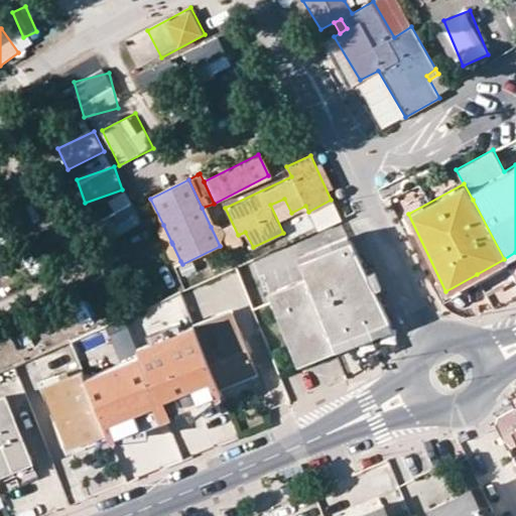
[(98,213),(112,239),(143,221),(128,196),(98,213)]
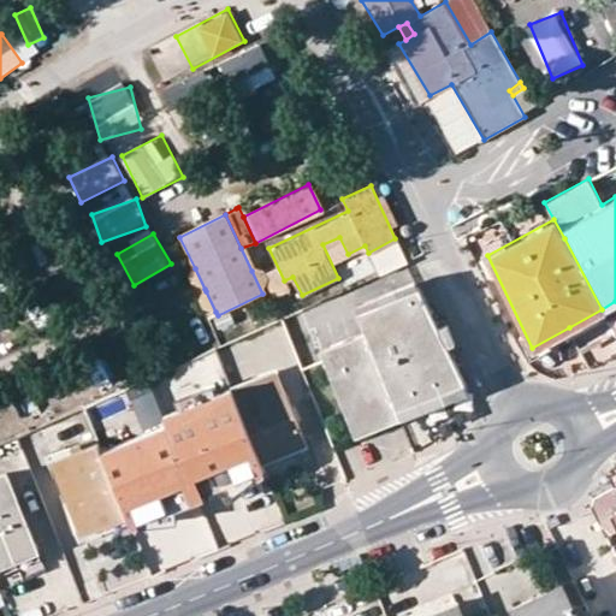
[(195,268),(190,278),(195,286),(205,289),(195,268)]
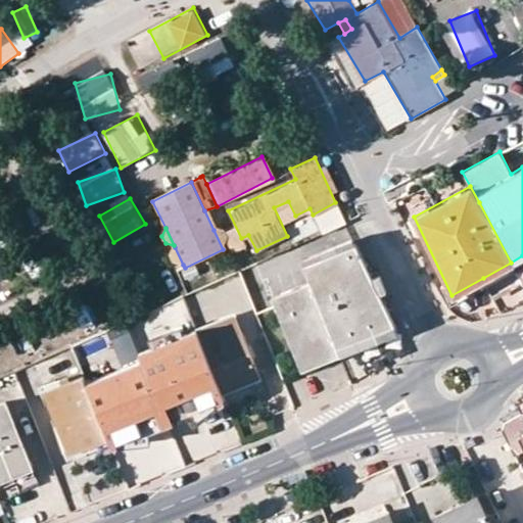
[(223,249),(229,246),(222,231),(214,230),(223,249)]
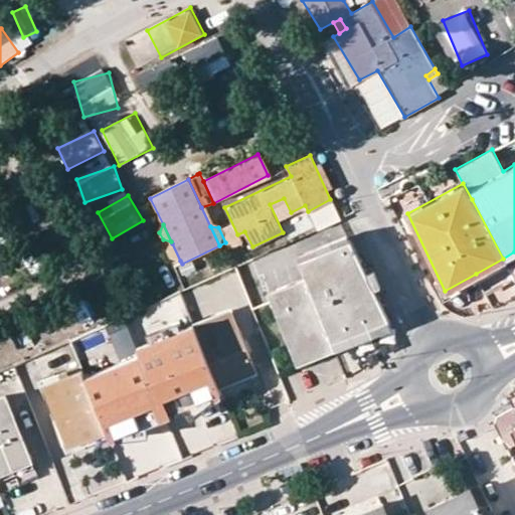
[(297,254),(300,262),(350,240),(347,234),(297,254)]
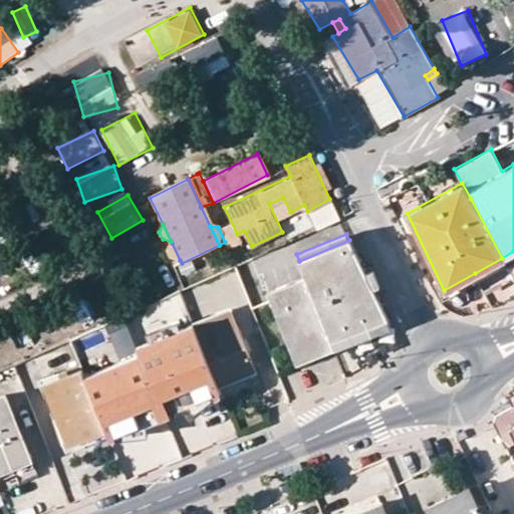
[(386,316),(371,287),(364,274),(349,240),(299,261),(305,277),(309,286),(272,301),(293,354),(330,340),(327,333),(346,326),(349,332),(386,316)]
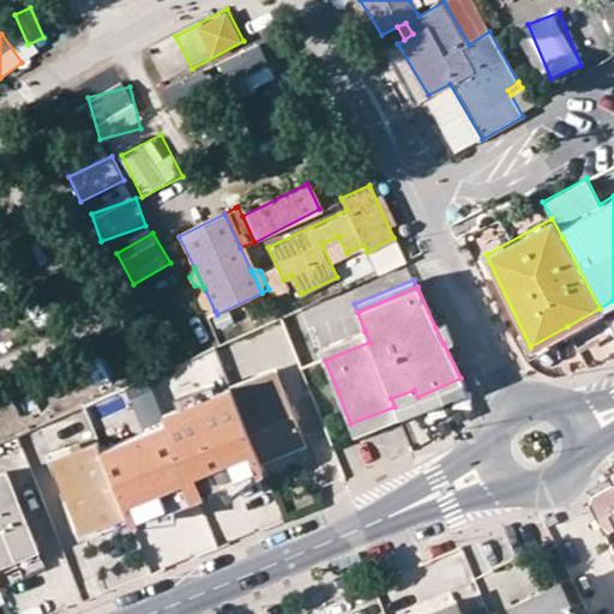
[(205,290),(202,301),(205,308),(215,311),(205,290)]
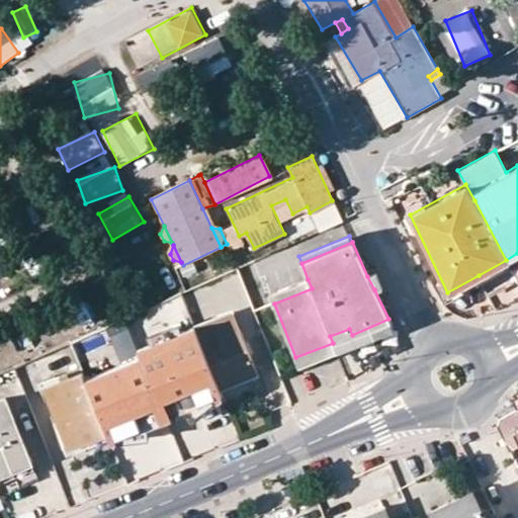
[(374,289),(382,286),(375,272),(367,276),(374,289)]
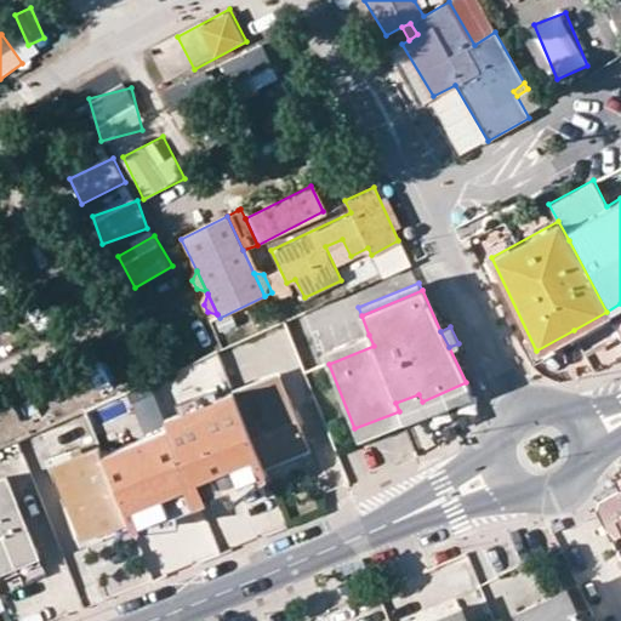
[(608,331),(580,345),(591,365),(619,352),(608,331)]
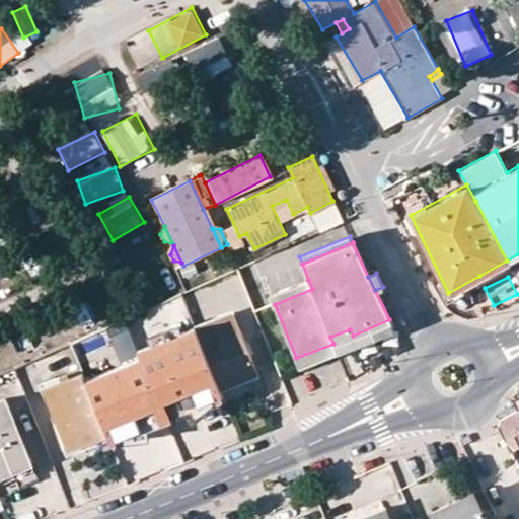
[(271,295),(275,304),(312,289),(308,280),(271,295)]
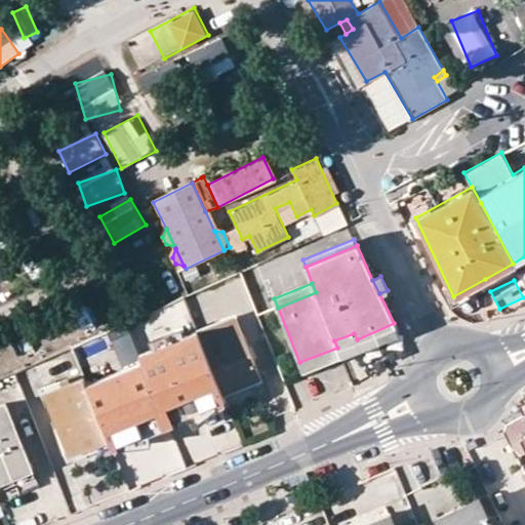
[(242,386),(260,378),(236,316),(198,331),(223,394),(242,386)]
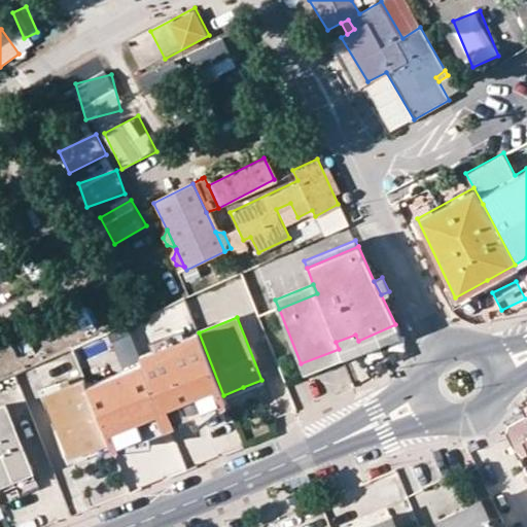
[(301,363),(304,373),(400,335),(395,324),(358,341),(355,335),(336,342),(339,349),(301,363)]
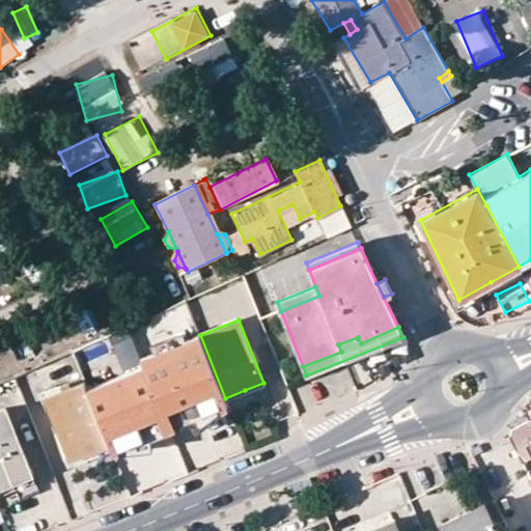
[(200,335),(199,334),(141,360),(144,368),(164,417),(180,412),(186,424),(198,419),(230,408),(225,398),(200,335)]
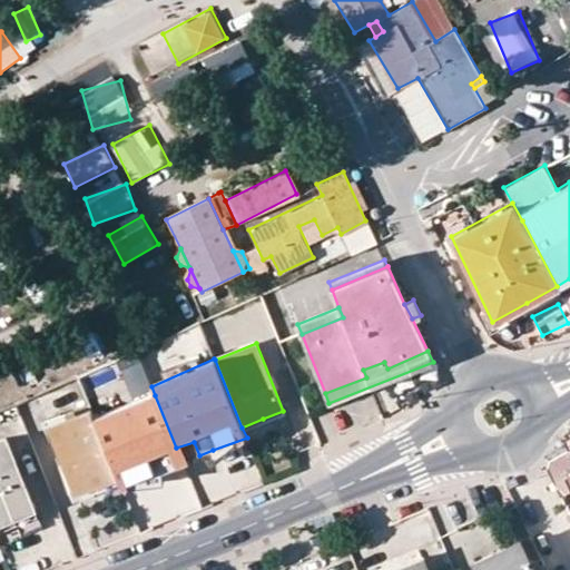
[(184,465),(176,448),(155,395),(94,420),(119,481),(124,492),(184,465)]
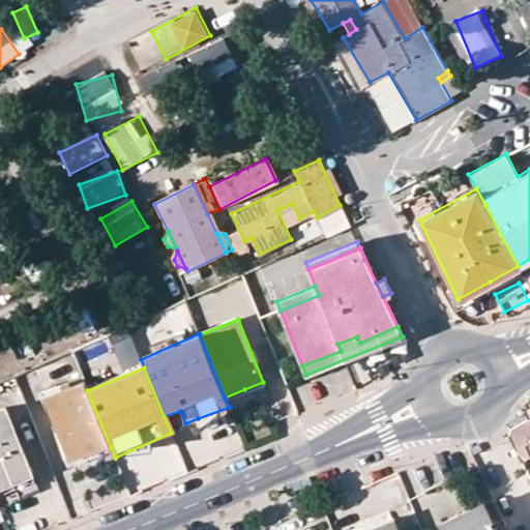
[(84,380),(45,395),(69,465),(111,447),(87,390),(84,380)]
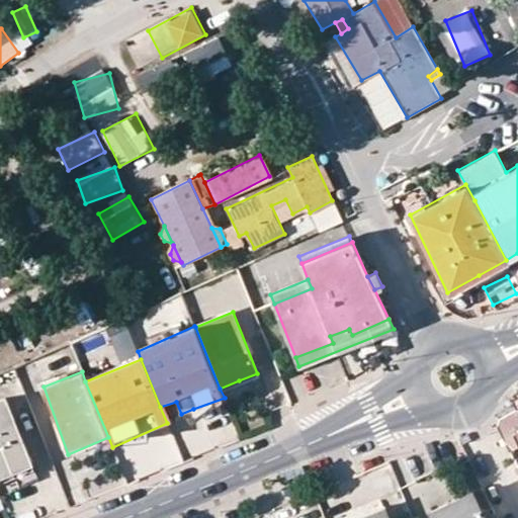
[(6,397),(0,399),(0,475),(31,463),(6,397)]
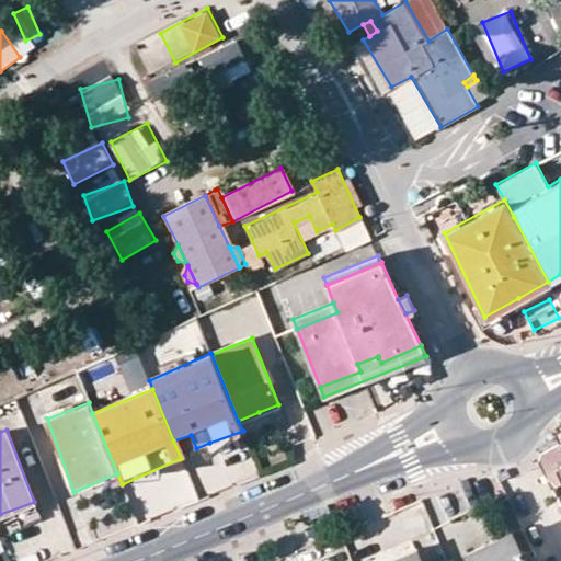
[(489,542),(467,553),(469,560),(525,560),(512,533),(489,542)]
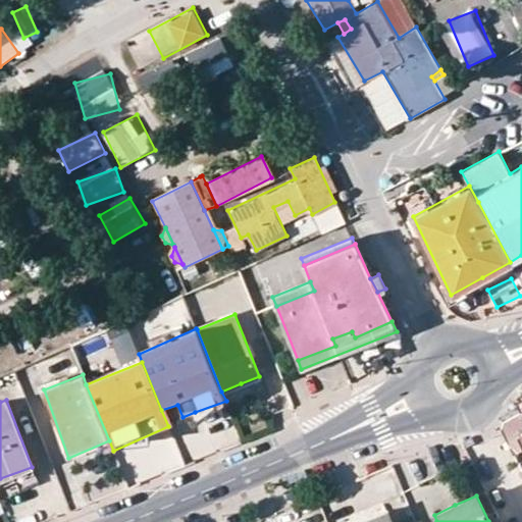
[(392,521),(386,509),(353,521),(352,521),(392,521)]
